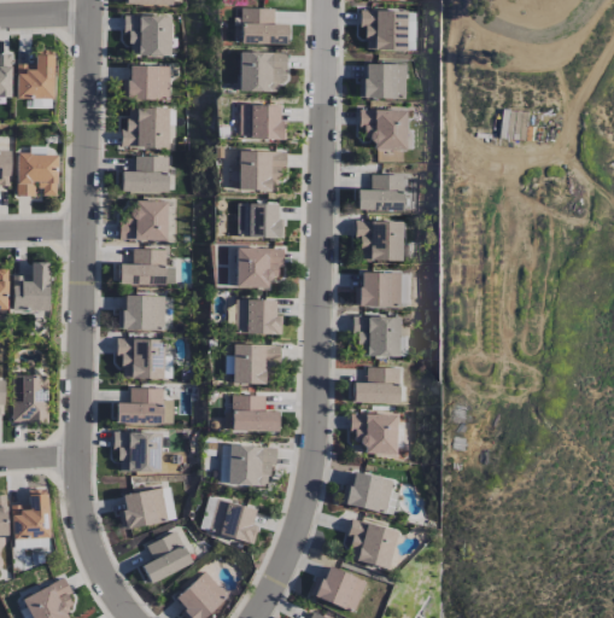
[(276,9),(244,7),(243,44),(290,45),(290,24),(276,24),(276,9)]
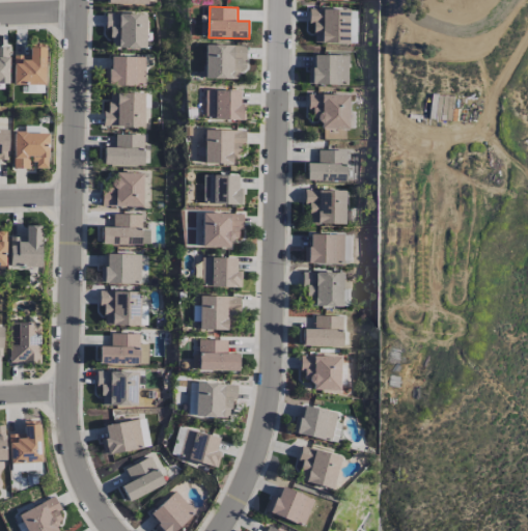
[(352,44),(353,9),(311,8),(311,24),(316,24),(316,43),(352,44)]
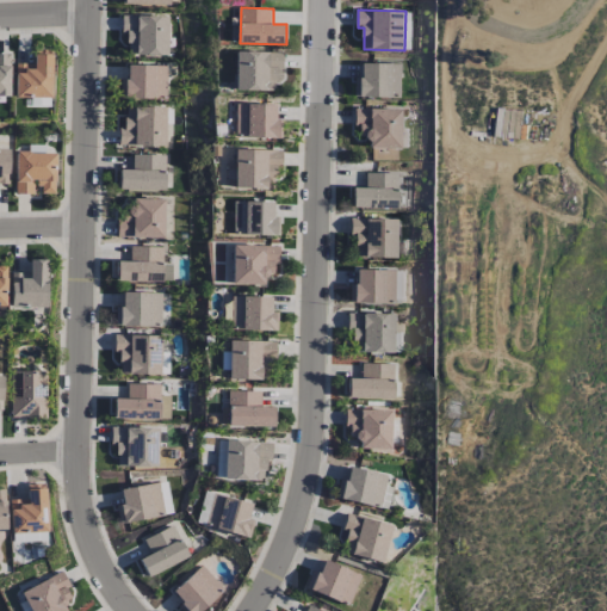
[(171,16),(124,16),(124,34),(130,34),(130,55),(171,56),(171,16)]
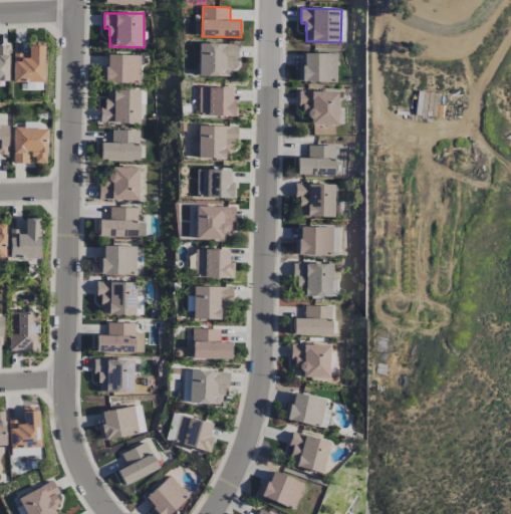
[(234,77),(235,59),(240,59),(240,44),(201,43),(200,76),(234,77)]
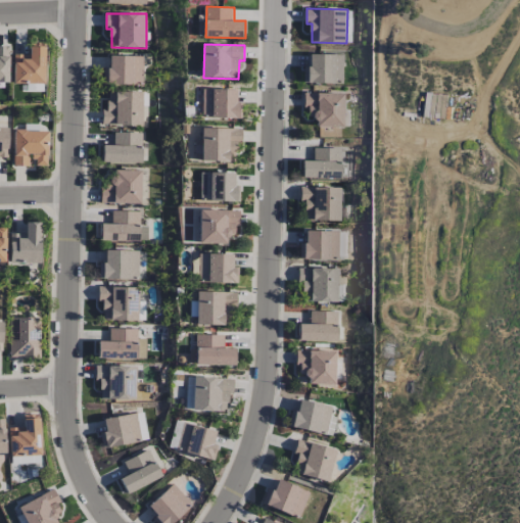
[(31,54),(16,54),(15,83),(46,84),(47,47),(31,46),(31,54)]
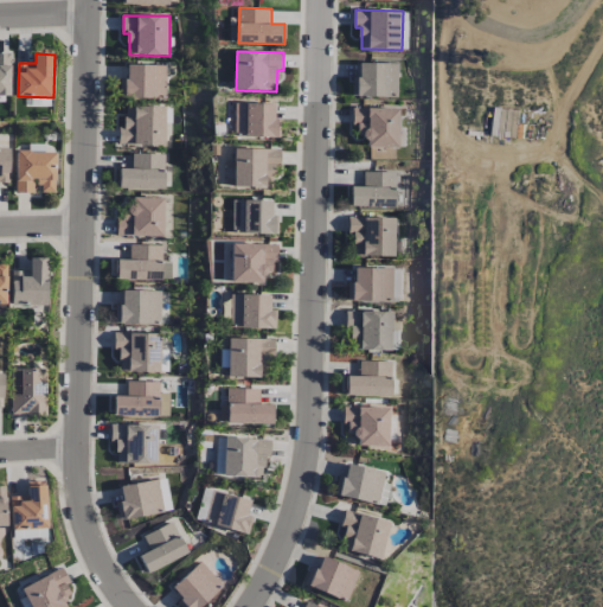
[(13,56),(0,55),(0,95),(12,96),(13,56)]
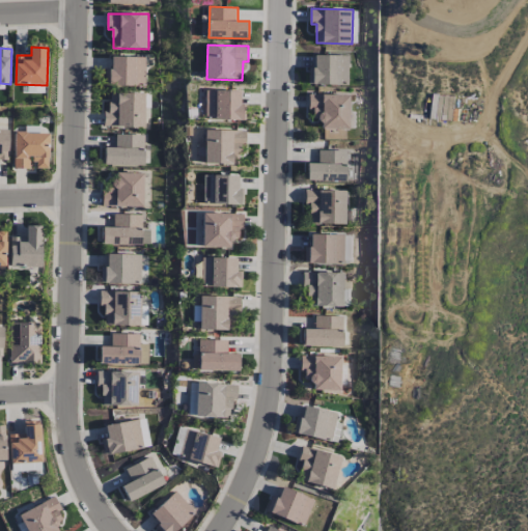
[(311,67),(310,85),(351,85),(351,55),(316,55),(316,67),(311,67)]
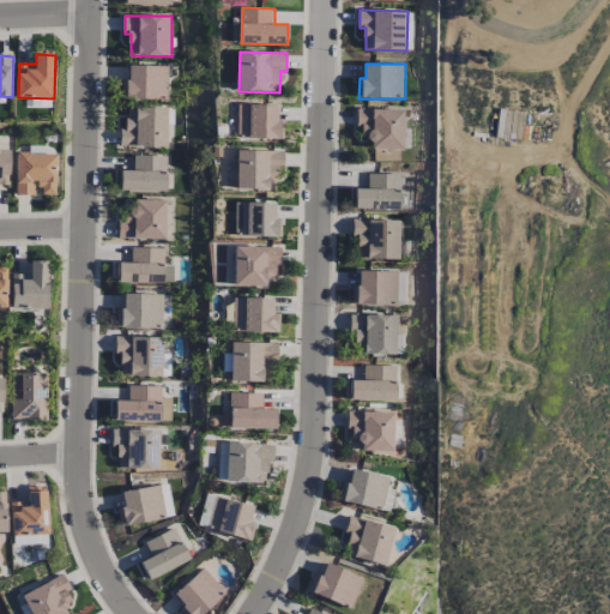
[(170,100),(171,66),(131,65),(130,79),(124,79),(124,100),(170,100)]
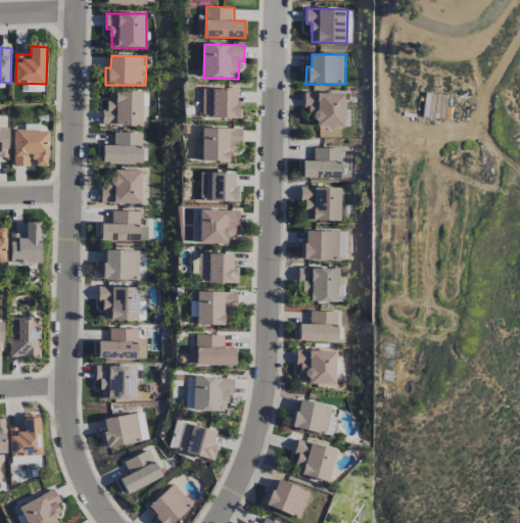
[(241,90),(204,88),(203,117),(240,119),(241,90)]
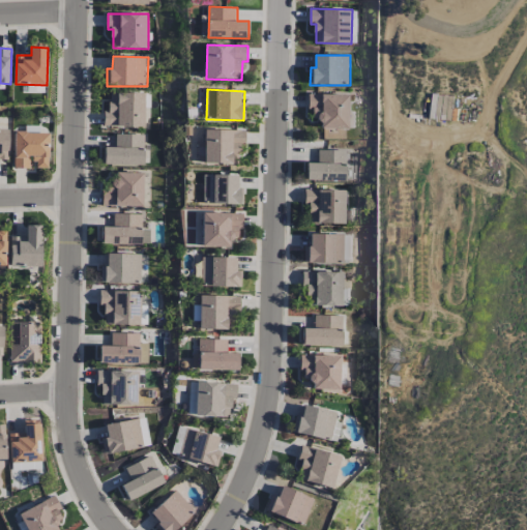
[(146,127),(146,93),(111,92),(111,111),(106,111),(106,126),(146,127)]
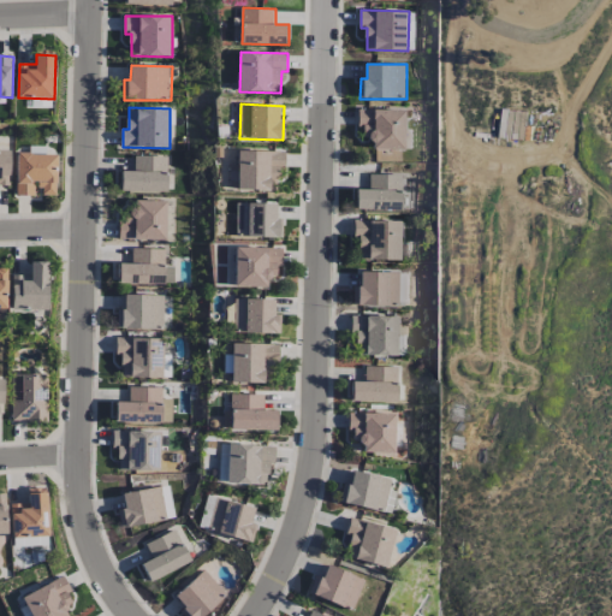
[(406,150),(408,111),(362,110),(361,140),(374,140),(374,149),(406,150)]
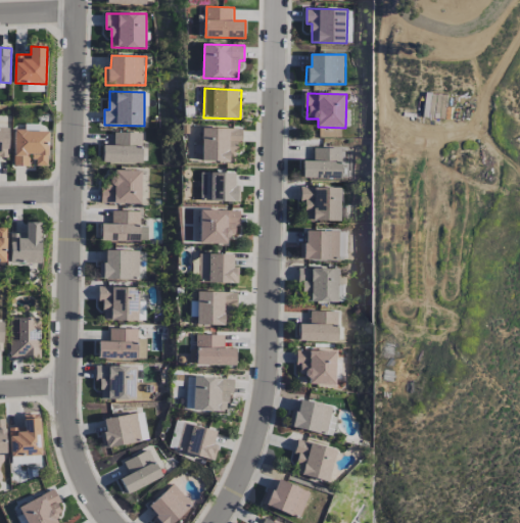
[(10,127),(0,127),(0,156),(10,157),(10,127)]
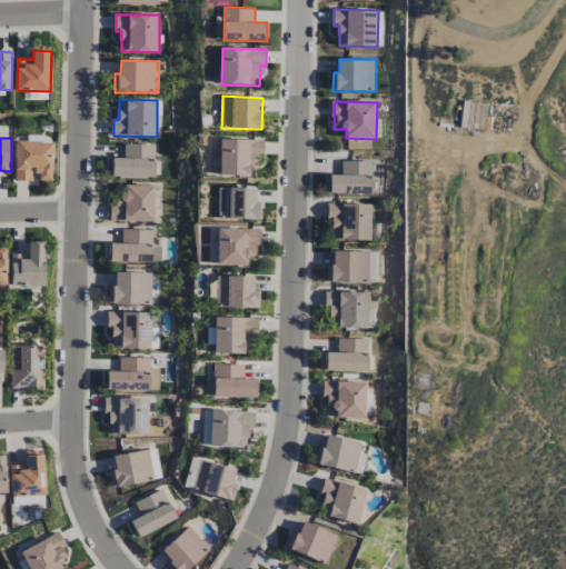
[(214,175),(261,176),(262,140),(221,139),(221,151),(214,151),(214,175)]
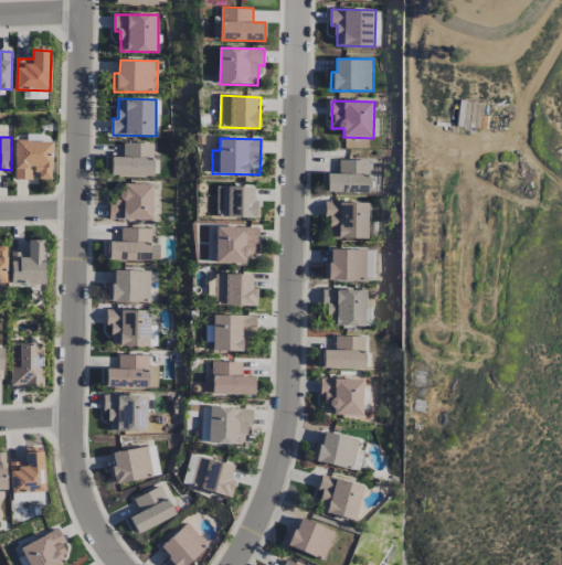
[(54,140),(18,140),(17,179),(35,180),(36,179),(53,179),(54,140)]
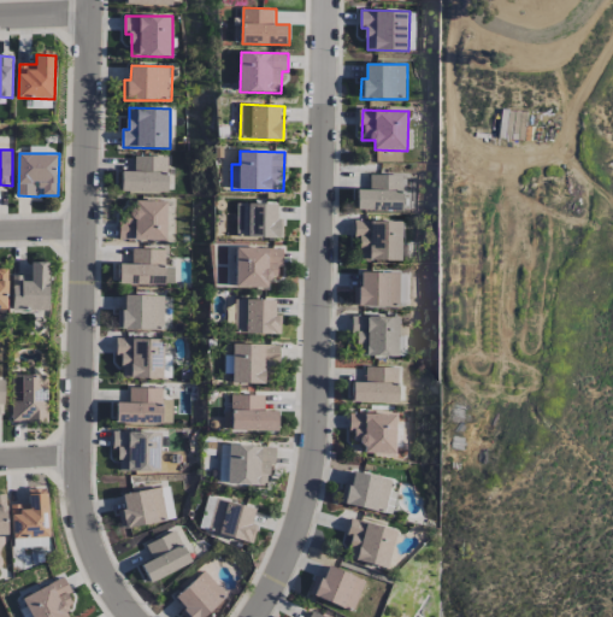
[(123,192),(169,193),(170,157),(136,157),(136,171),(123,171),(123,192)]
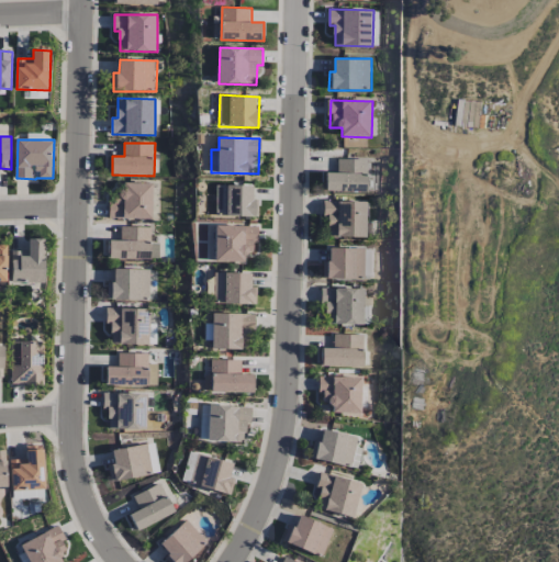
[(326,192),(369,193),(369,159),(339,159),(339,172),(327,172),(326,192)]
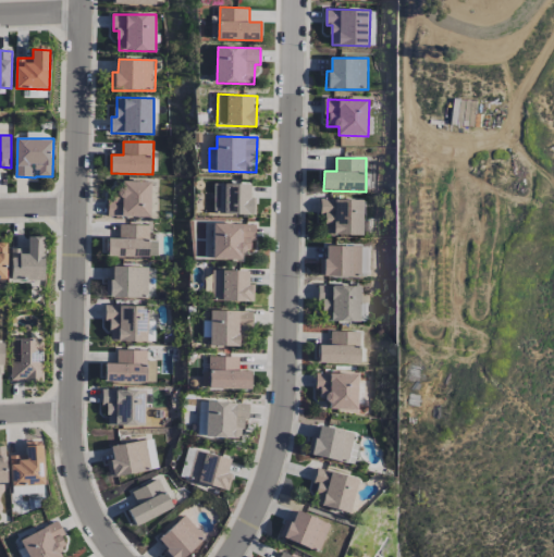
[(152,181),(123,181),(123,189),(111,189),(111,217),(151,218),(152,181)]
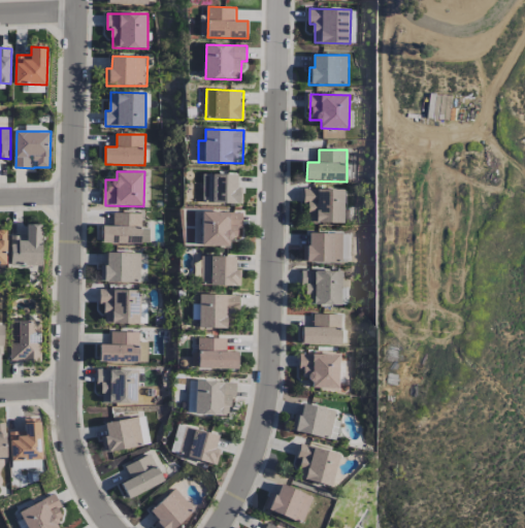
[(204,202),(243,203),(243,188),(238,187),(238,174),(204,174),(204,202)]
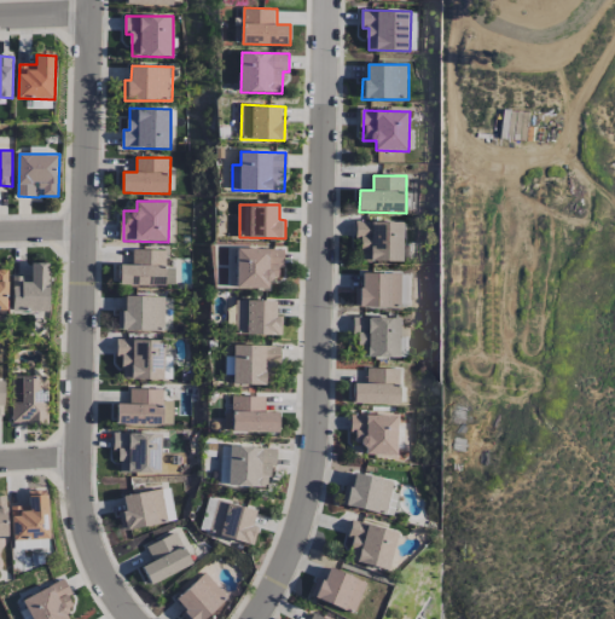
[(360,262),(405,262),(405,223),(361,221),(360,262)]
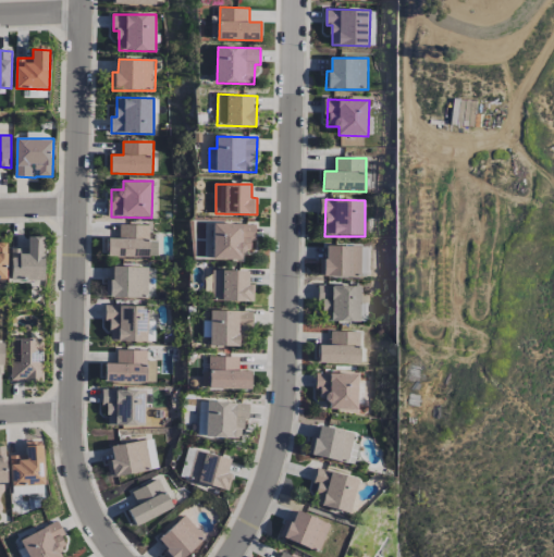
[(257,224),(214,223),(213,259),(243,260),(243,251),(253,251),(253,240),(257,240),(257,224)]
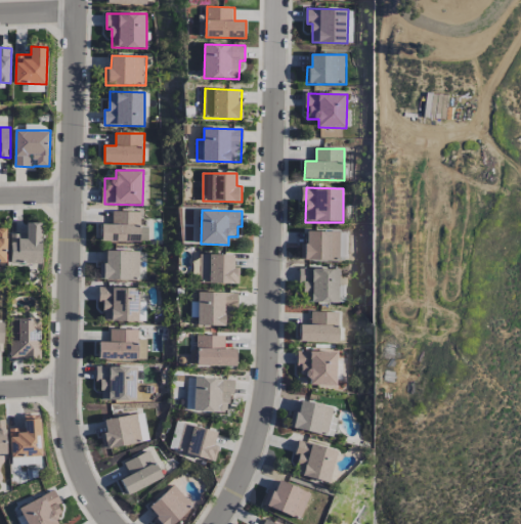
[(143,211),(114,211),(114,224),(101,224),(101,242),(150,242),(150,233),(143,233),(143,211)]
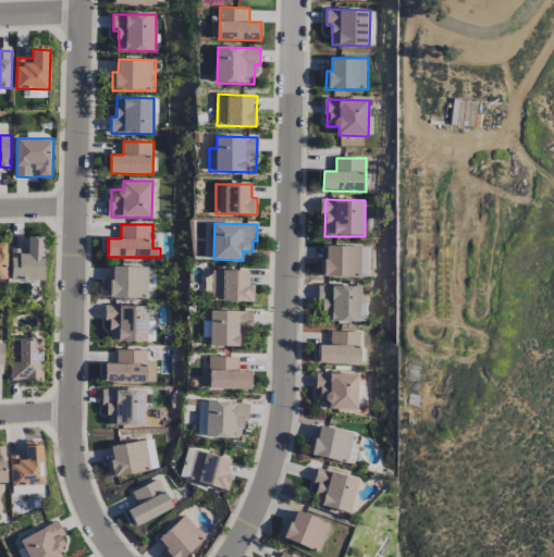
[(12,280),(45,281),(46,237),(29,237),(29,249),(13,248),(12,280)]
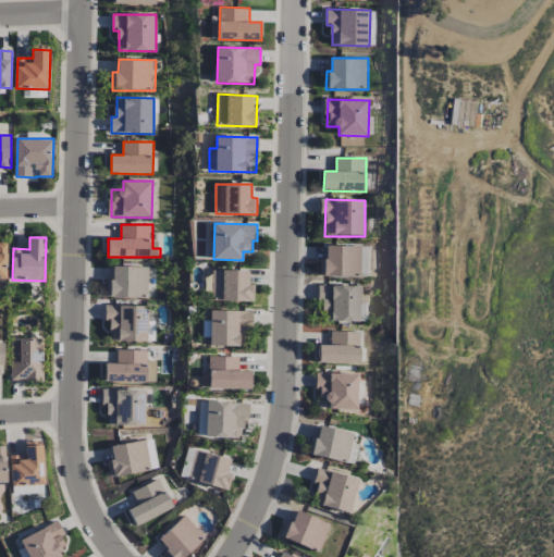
[(0,280),(8,280),(9,243),(0,242),(0,280)]
